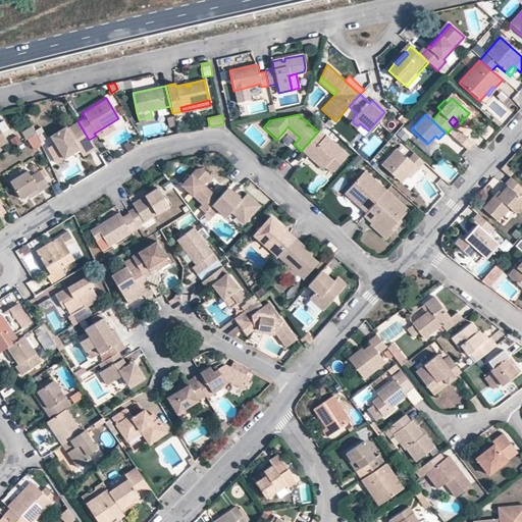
[(121,124),(118,118),(94,134),(96,136),(98,139),(121,124)]
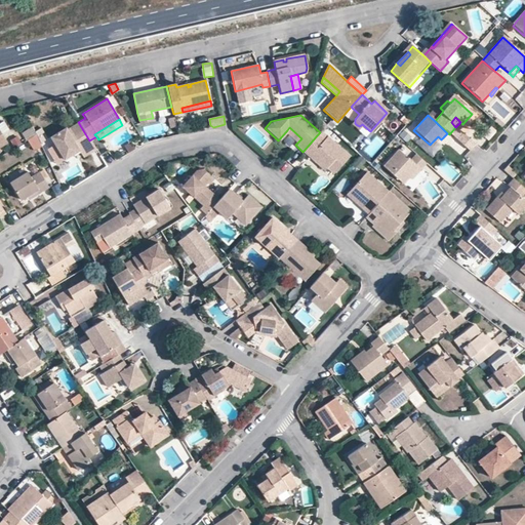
[(503,125),(497,119),(493,122),(500,128),(503,125)]
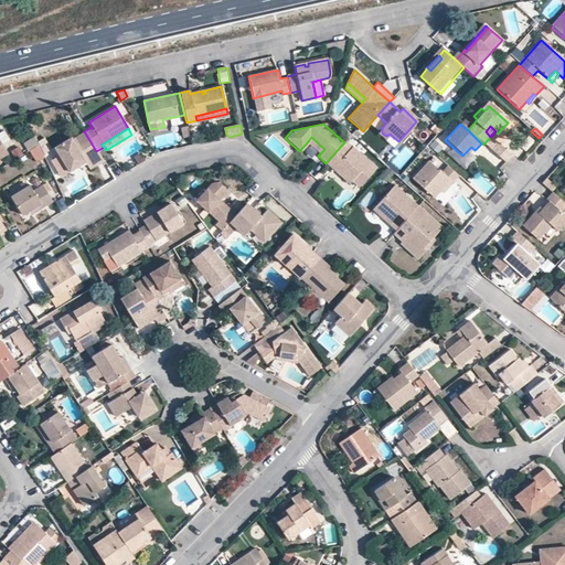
[(87,169),(102,161),(96,151),(84,131),(71,140),(70,138),(53,148),(67,172),(84,162),(87,169)]
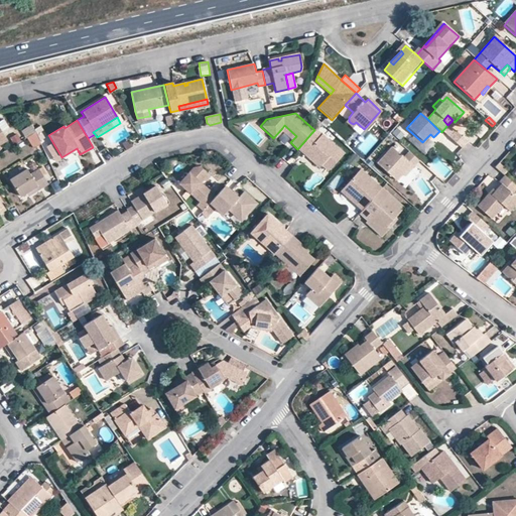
[(35,132),(32,124),(20,131),(24,138),(29,136),(35,132)]
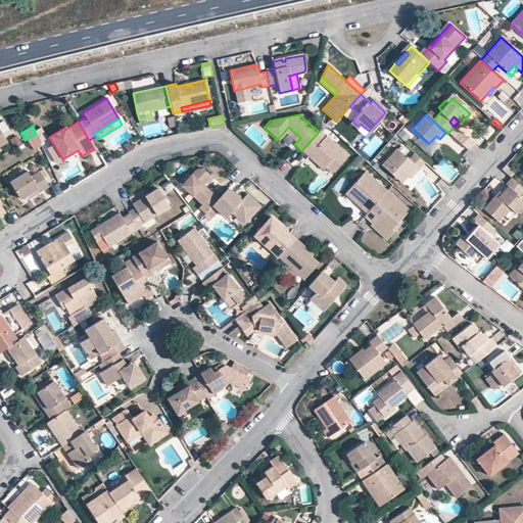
[(286,130),(297,141),(300,138),(288,127),(286,130)]
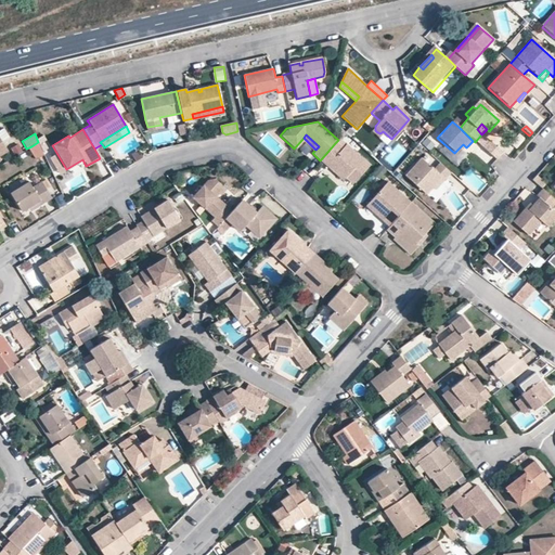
[(488,141),(482,149),(495,160),(501,153),(488,141)]
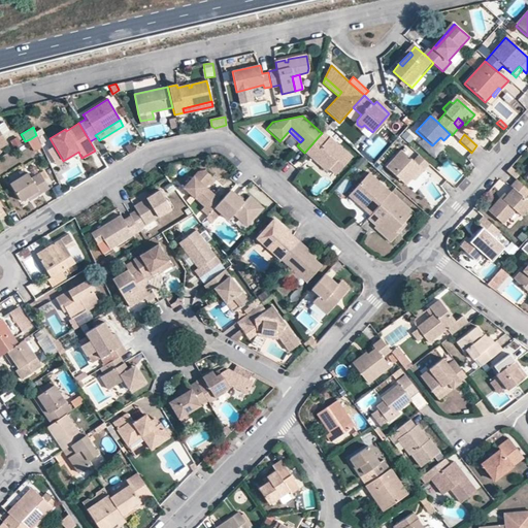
[(36,150),(42,147),(36,135),(30,139),(36,150)]
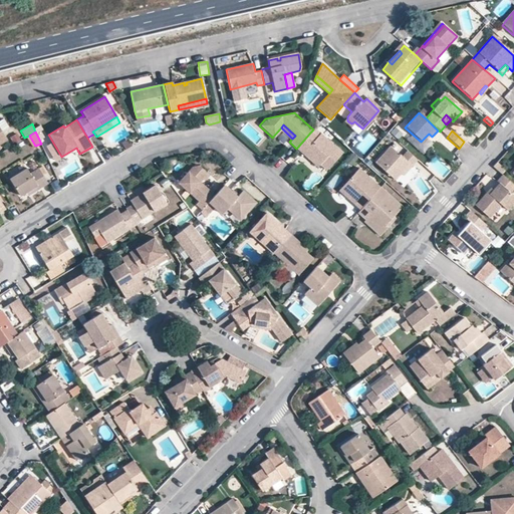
[(283,133),(276,139),(283,147),(290,141),(283,133)]
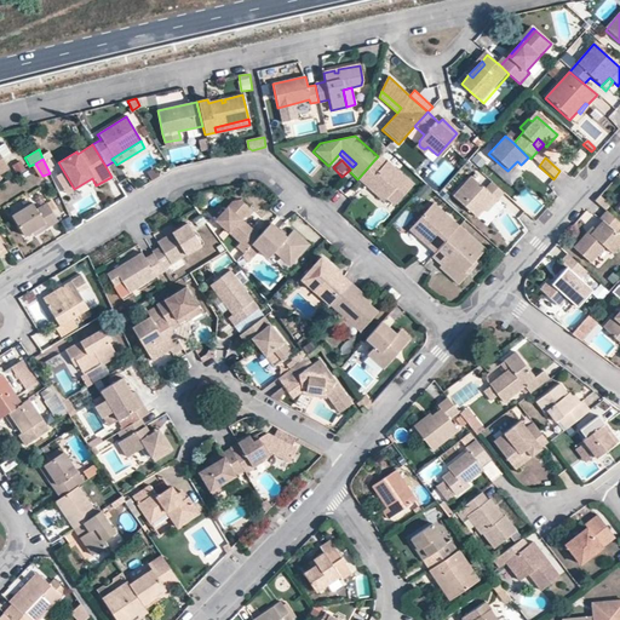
[(385,197),(392,204),(412,183),(385,160),(380,165),(374,160),(359,178),(365,184),(367,182),(385,197)]
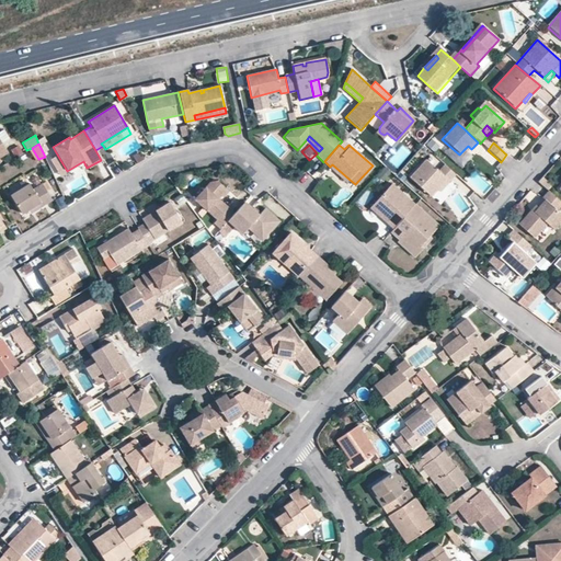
[(64,173),(67,171),(57,155),(54,157),(64,173)]
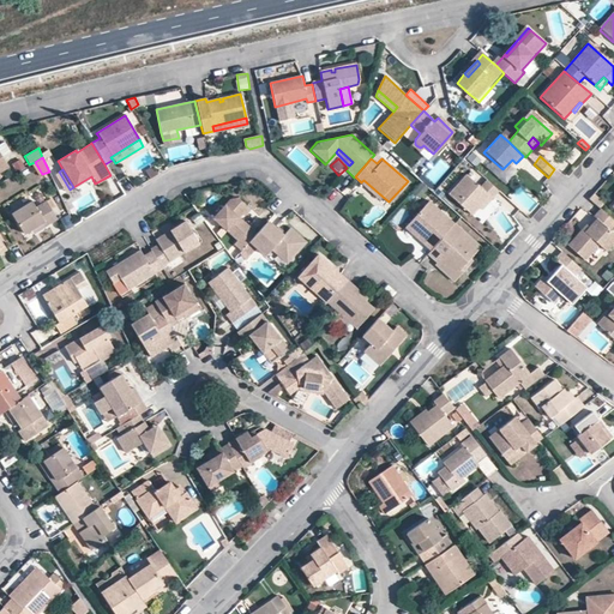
[(491,199),(498,192),(486,180),(479,187),(465,174),(447,194),(471,216),(479,208),(488,197),(491,199)]
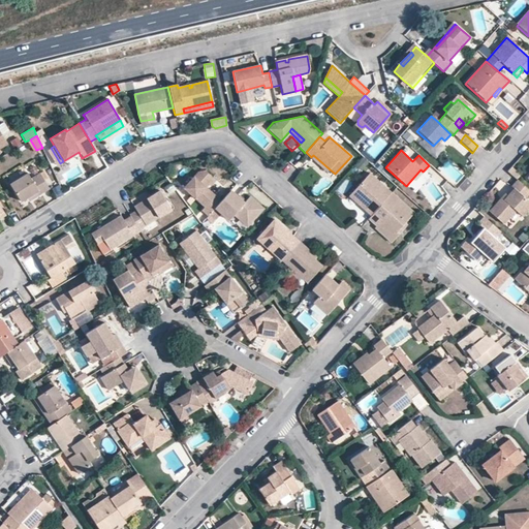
[(327,170),(329,168),(313,155),(311,157),(327,170)]
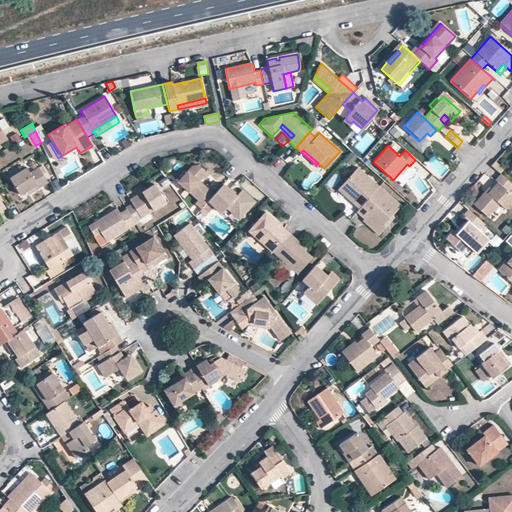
[(196,202),(202,208),(208,201),(215,193),(208,187),(206,190),(197,182),(207,171),(199,164),(192,164),(178,181),(198,199),(196,202)]
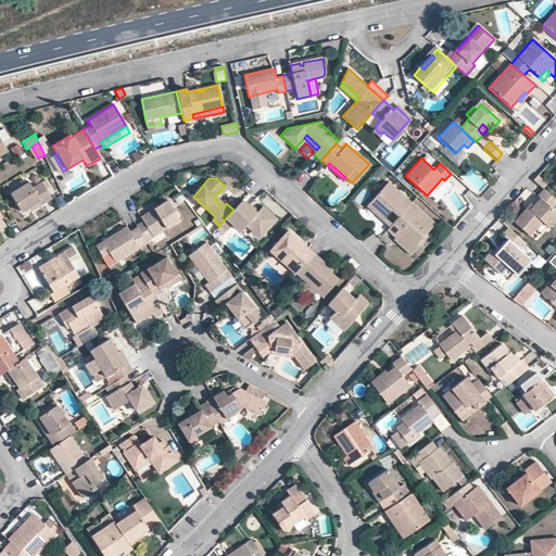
[(433,188),(436,190),(444,180),(442,178),(433,188)]
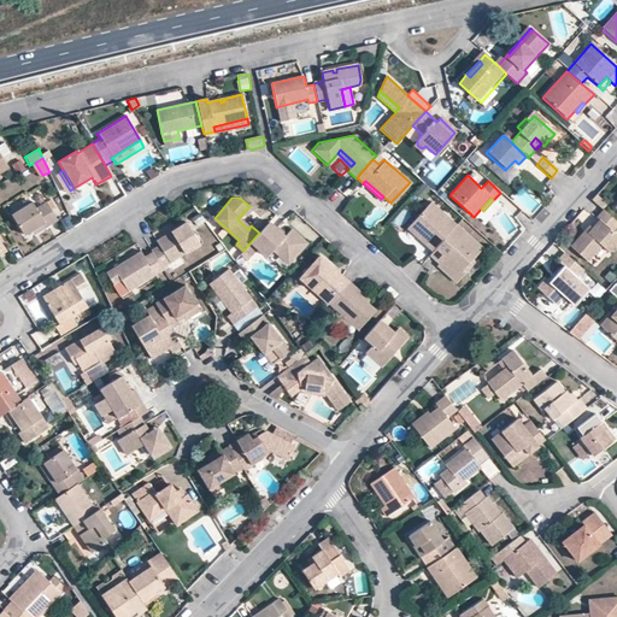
[(12,213),(25,235),(37,227),(40,230),(58,219),(46,201),(35,207),(33,201),(12,213)]
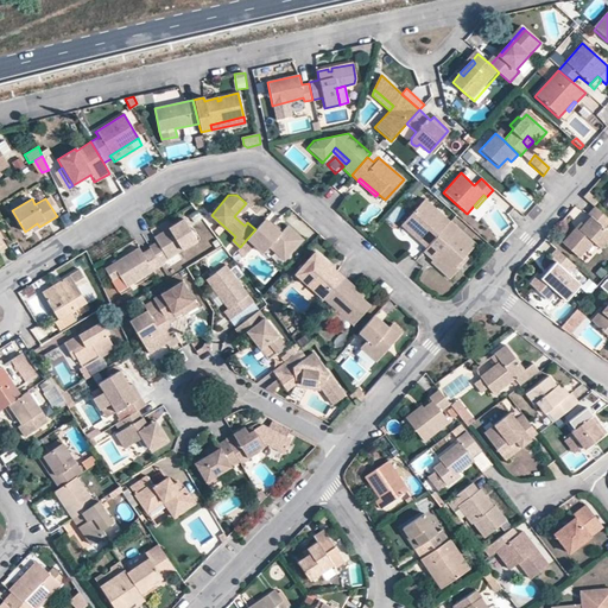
[(426,248),(449,222),(424,200),(400,226),(411,235),(417,235),(420,239),(418,241),(426,248)]
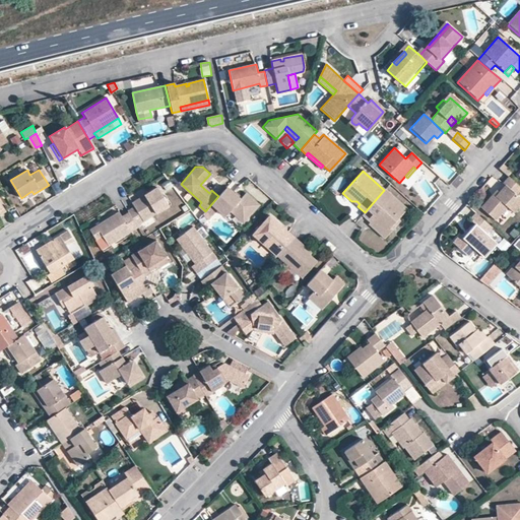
[(519,199),(515,195),(519,190),(519,188),(507,177),(501,184),(504,186),(497,194),(492,199),(490,197),(479,207),(495,221),(507,208),(513,213),(519,205),(519,199)]
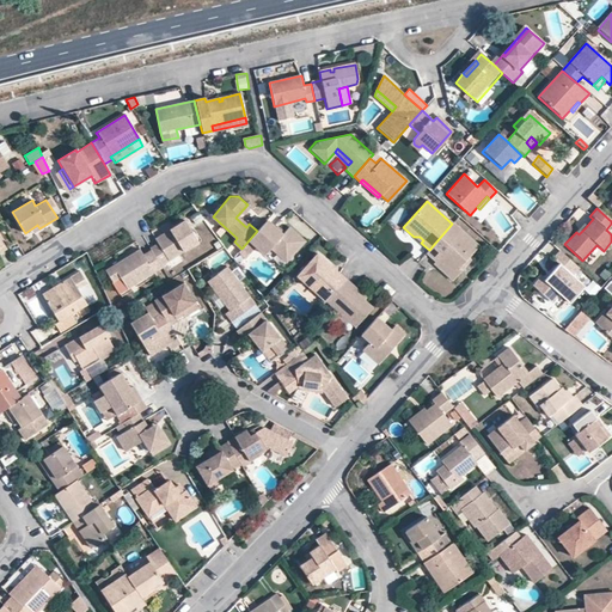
[(249,224),(238,214),(236,218),(246,227),(249,224)]
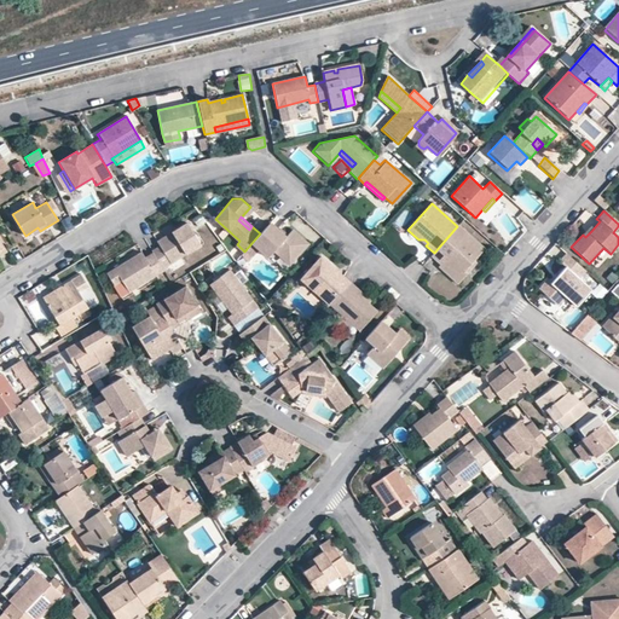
[(296,217),(290,225),(313,244),(320,237),(296,217)]
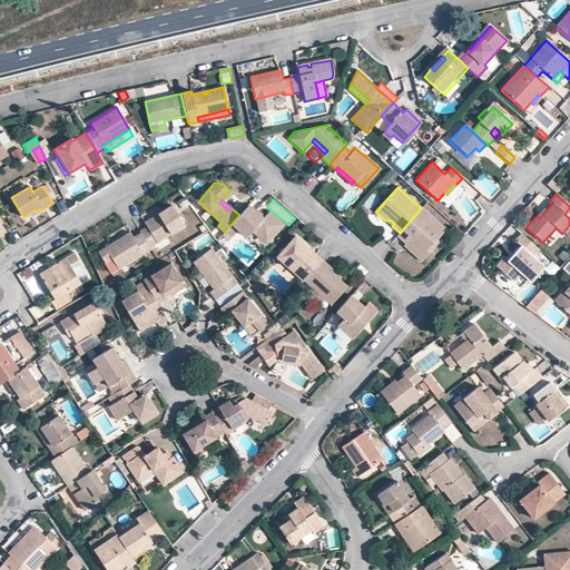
[(263,217),(249,204),(239,215),(232,224),(246,237),(252,231),(256,226),(271,238),(283,224),(268,212),(263,217)]
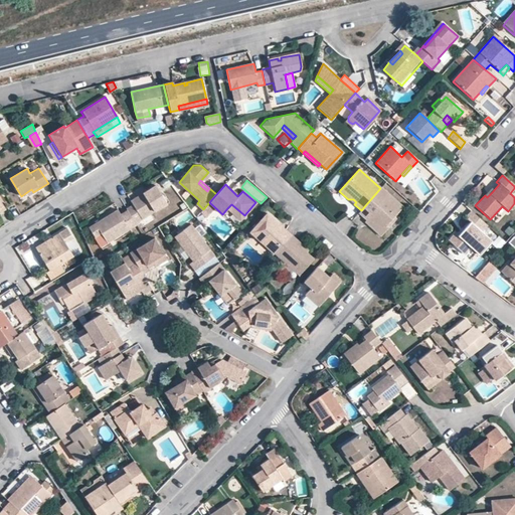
[(159,186),(157,187),(169,205),(170,204),(159,186)]
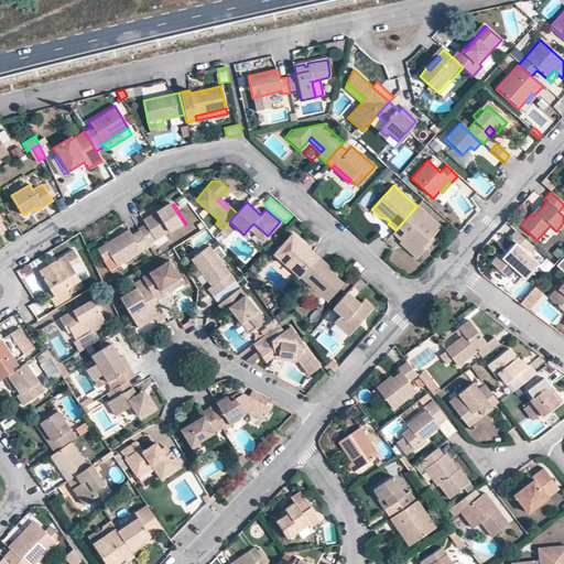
[(147,227),(140,231),(140,232),(149,247),(185,225),(172,205),(144,223),(147,227)]
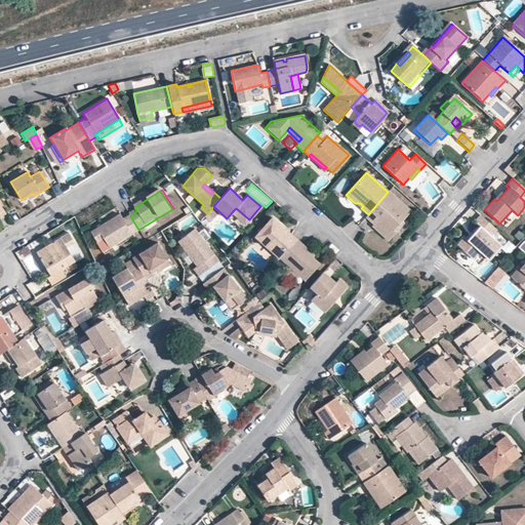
[(388,192),(368,214),(366,216),(373,223),(388,234),(399,221),(409,211),(388,192)]
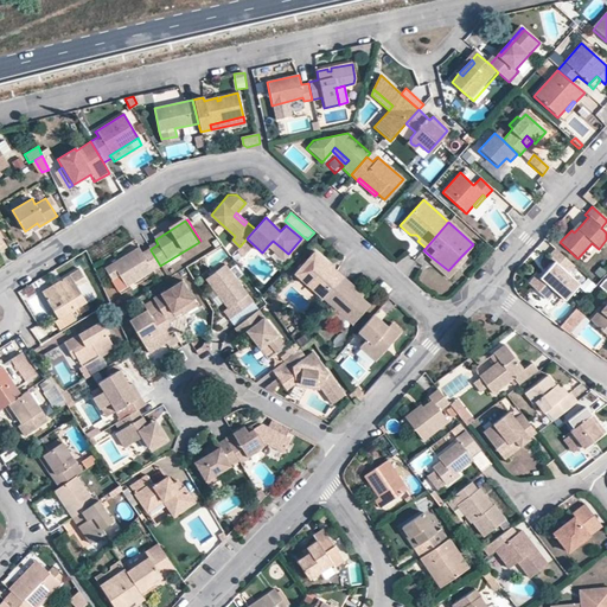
[(283,259),(288,254),(273,241),(268,246),(283,259)]
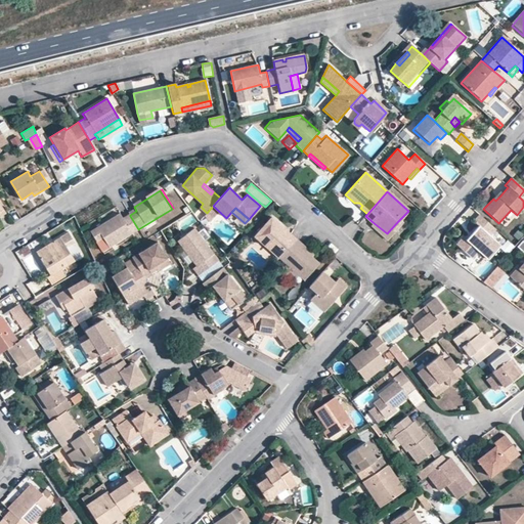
[(139,230),(138,229),(130,216),(124,220),(121,215),(91,233),(103,253),(139,230)]
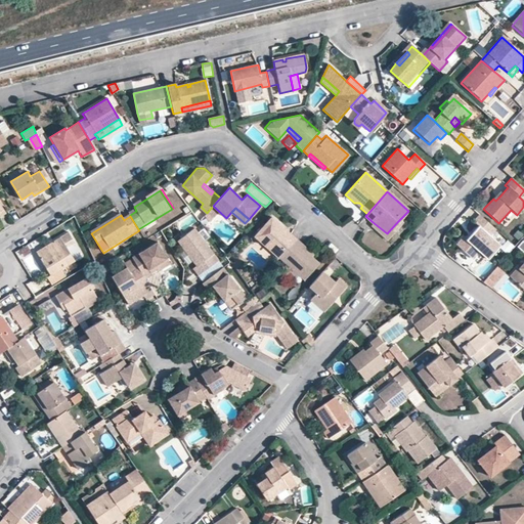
[(264,246),(279,259),(279,258),(298,237),(292,232),(289,235),(285,231),(288,228),(272,215),(259,231),(269,241),(264,246)]
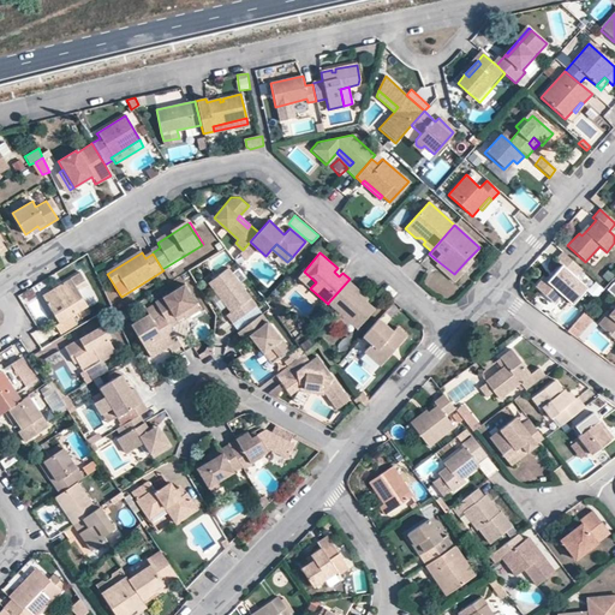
[(545,281),(541,276),(532,286),(551,304),(560,296),(571,305),(585,287),(573,276),(580,269),(561,252),(554,260),(560,264),(551,273),(556,278),(549,285),(545,281)]
